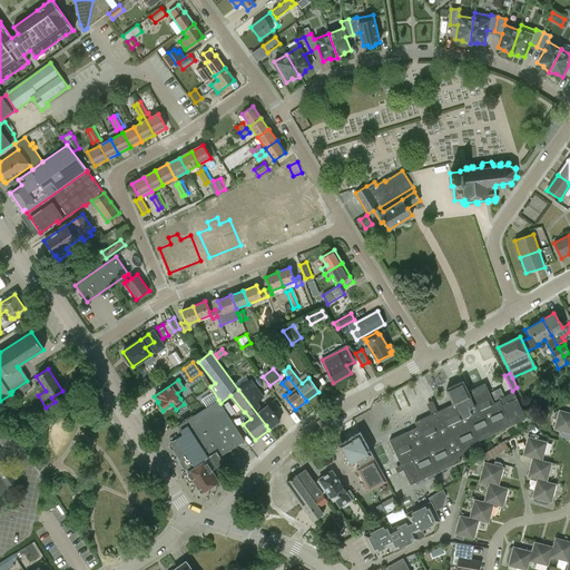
[(238,390),(266,425),(268,430),(281,421),(268,405),(262,410),(256,402),(263,396),(251,380),(238,389),(238,390)]
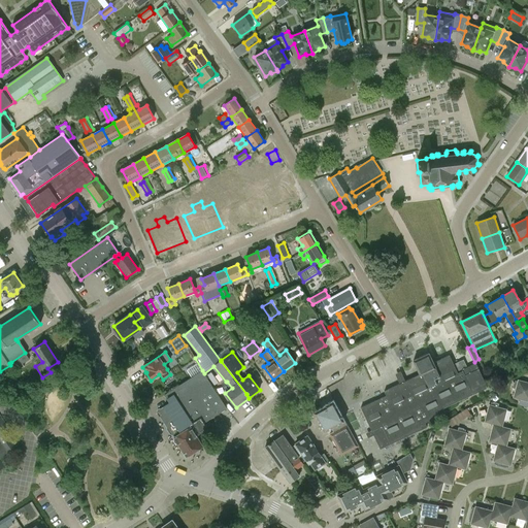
[(25,353),(11,362),(18,370),(24,366),(22,364),(29,359),(25,353)]
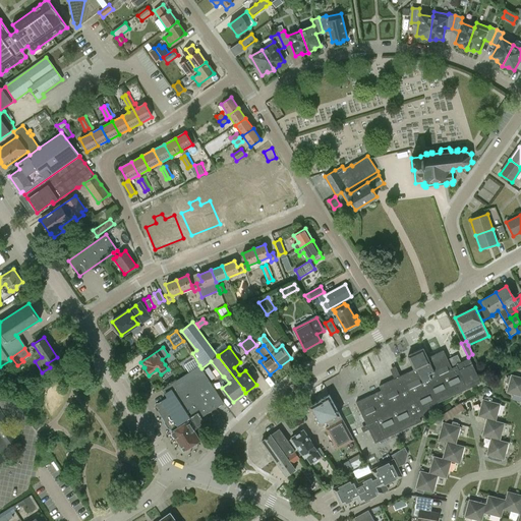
[(437,404),(467,390),(481,384),(470,359),(461,363),(457,355),(448,360),(443,351),(427,358),(423,349),(408,356),(414,369),(380,386),(382,391),(356,403),(374,444),(421,421),(419,417),(439,408),(437,404)]
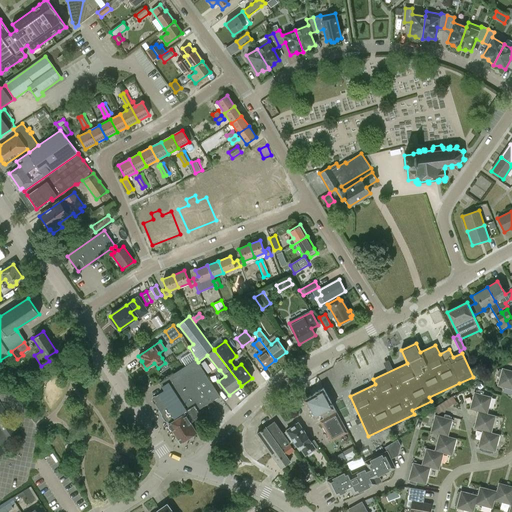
[(198,362),(196,359),(159,382),(165,390),(153,398),(153,399),(156,404),(157,404),(159,407),(159,408),(162,413),(165,414),(168,419),(168,421),(168,422),(183,413),(182,410),(198,400),(199,402),(216,390),(198,362)]
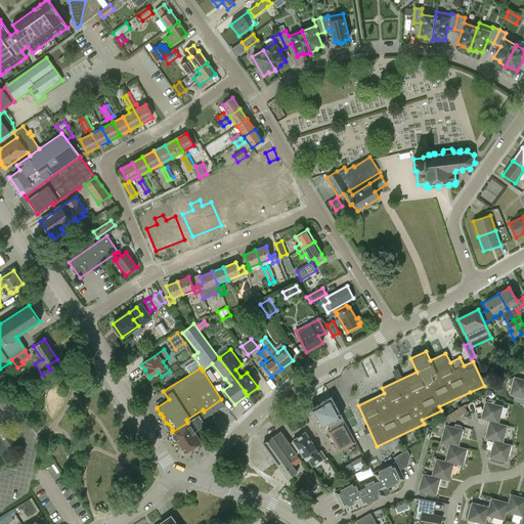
[(395,370),(399,379),(405,377),(401,367),(395,370)]
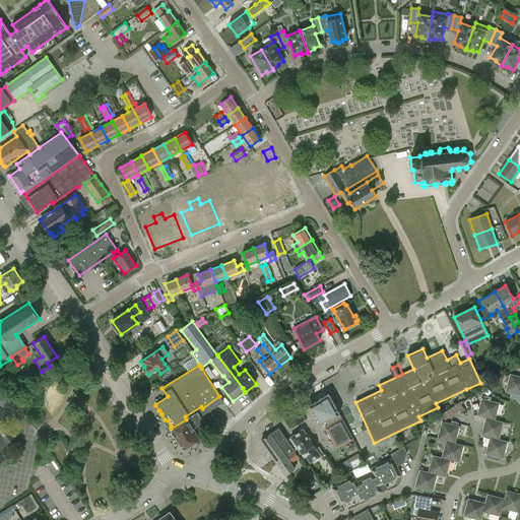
[(519,395),(519,376),(510,374),(509,377),(506,377),(504,382),(507,383),(505,392),(519,395)]
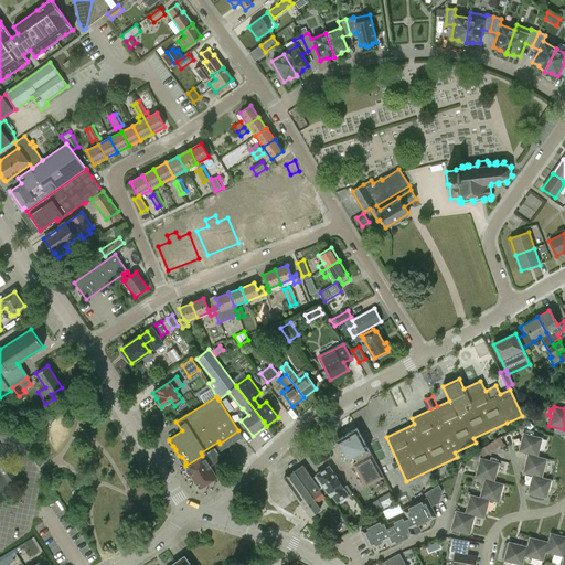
[(383,477),(373,458),(356,428),(348,434),(348,435),(336,441),(347,462),(354,458),(359,466),(354,468),(365,487),(383,477)]
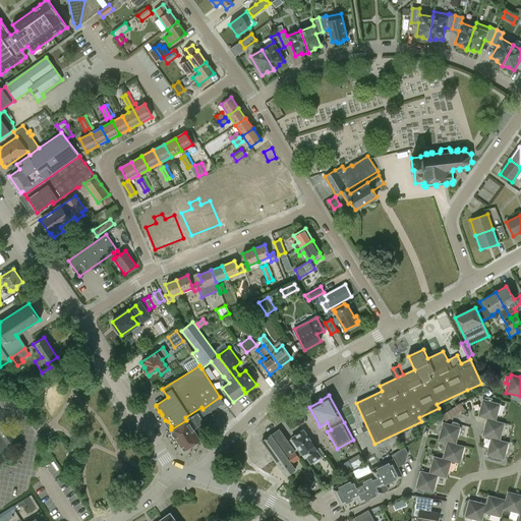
[(171,429),(172,430),(172,431),(172,435),(173,437),(175,438),(182,449),(185,450),(199,441),(193,429),(205,422),(201,417),(224,403),(220,397),(203,409),(201,407),(185,417),(186,420),(171,429)]
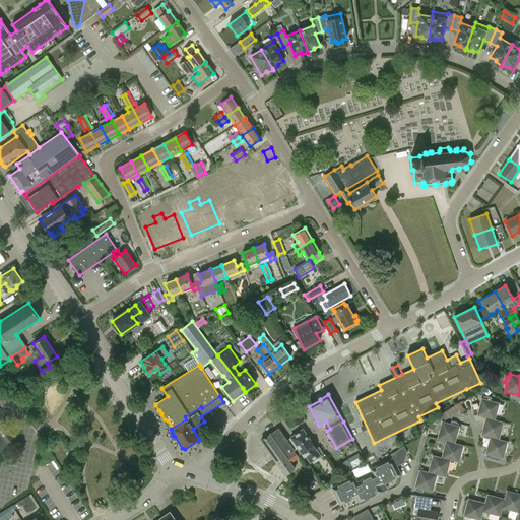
[(481,398),(476,415),(485,417),(490,419),(490,418),(495,419),(500,403),(491,400),(491,397),(485,396),(484,399),(481,398)]
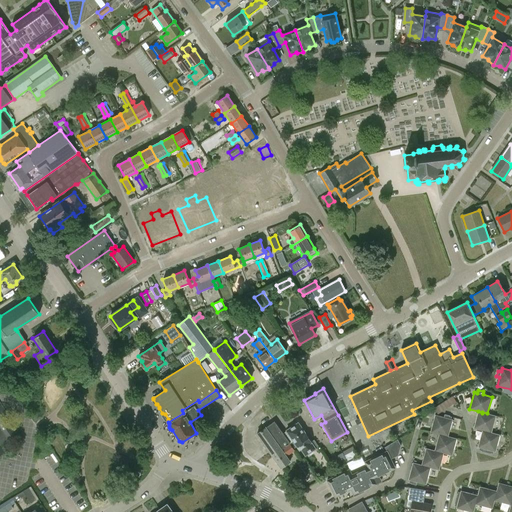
[(434,408),(438,414),(456,402),(452,396),(434,408)]
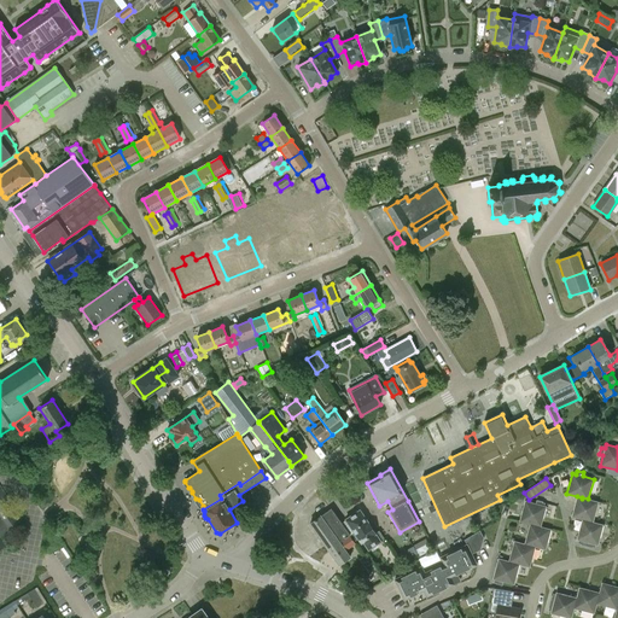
[(21,520),(0,489),(0,548),(7,543),(0,534),(21,520)]
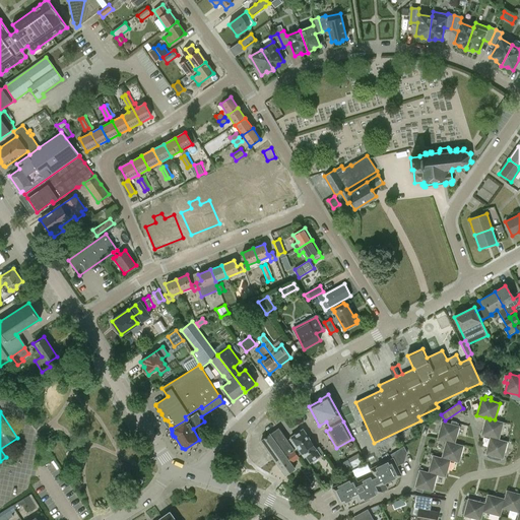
[(490,419),(485,417),(480,435),(490,438),(494,439),(495,438),(499,439),(504,423),(495,419),(490,418),(490,419)]
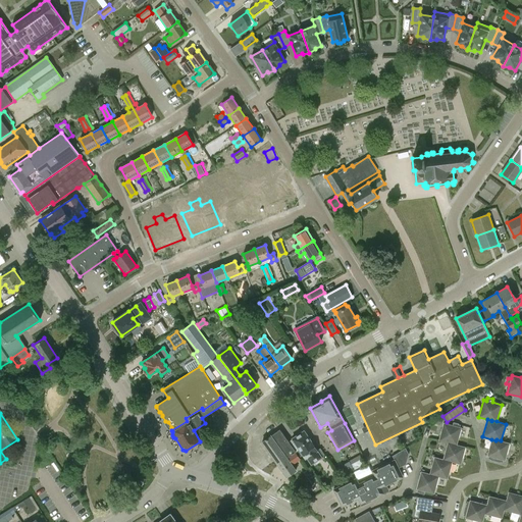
[(453,422),(452,425),(444,423),(438,440),(447,442),(452,444),(457,445),(461,427),(458,426),(458,424),(453,422)]
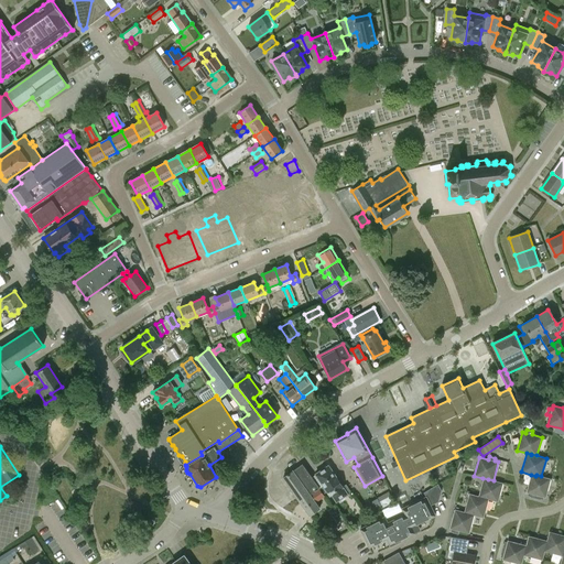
[(321,486),(320,488),(302,464),(289,473),(288,470),(283,473),(285,476),(282,478),(310,516),(320,508),(315,502),(325,497),(323,495),(326,492),(321,486)]
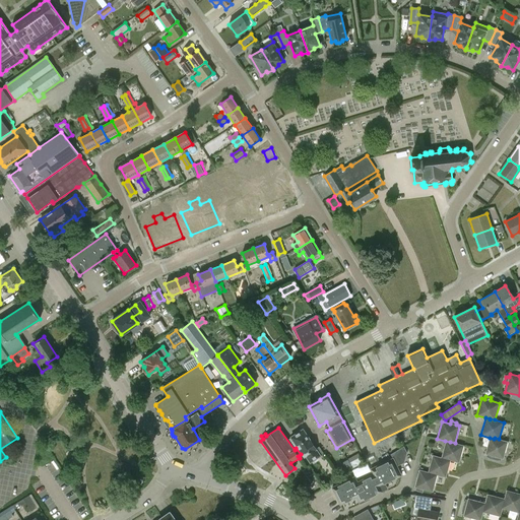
[(316,450),(310,441),(310,442),(303,431),(291,438),(304,457),(306,455),(311,462),(321,455),(323,454),(319,448),(316,450)]
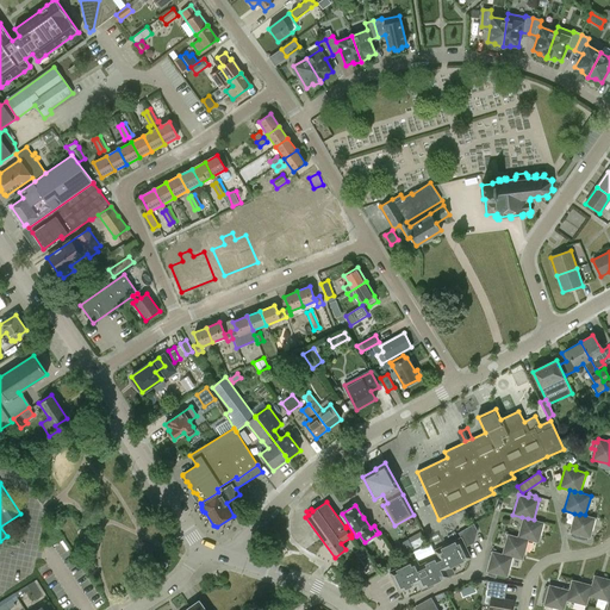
[(572,537),(578,539),(579,536),(585,537),(590,539),(596,518),(585,515),(580,514),(579,515),(574,514),(568,533),(573,534),(572,537)]
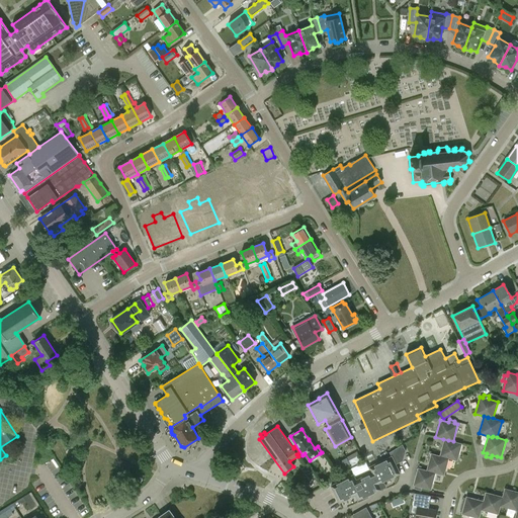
[(448,440),(443,439),(439,455),(444,457),(448,458),(457,461),(461,443),(453,441),(448,440)]
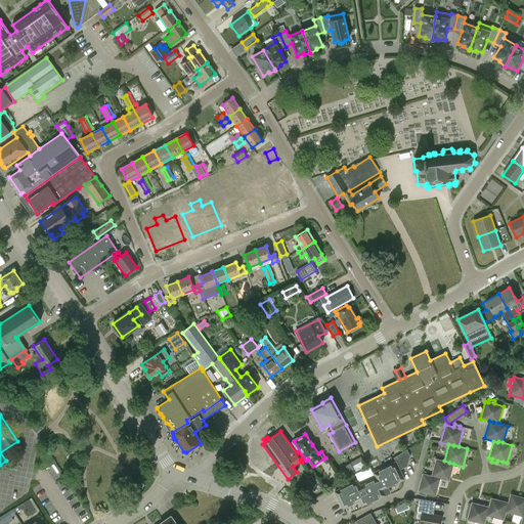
[(357,480),(335,491),(343,509),(359,500),(362,506),(385,495),(382,489),(404,479),(400,470),(407,466),(405,463),(402,456),(405,454),(404,451),(394,457),(396,462),(374,473),(376,478),(360,486),(357,480)]
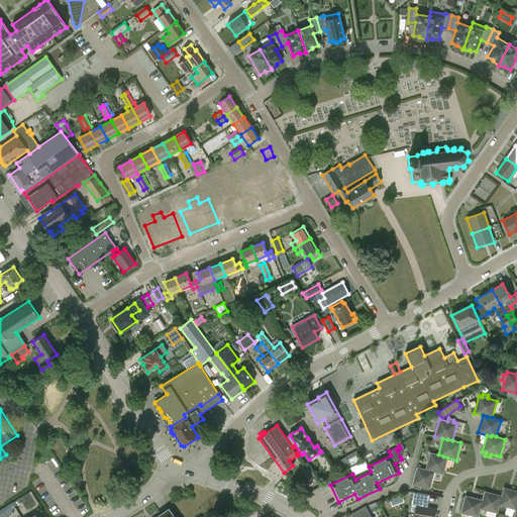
[(429,452),(425,470),(430,471),(429,472),(434,473),(443,475),(447,457),(443,456),(438,454),(429,452)]
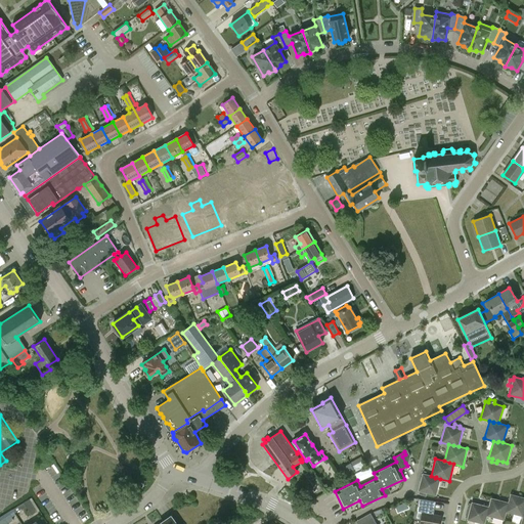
[(362,461),(352,466),(355,472),(365,466),(362,461)]
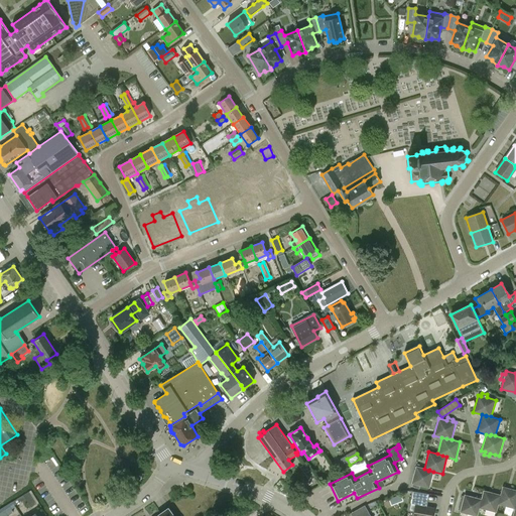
[(339,460),(332,463),(337,472),(350,465),(347,459),(340,463),(339,460)]
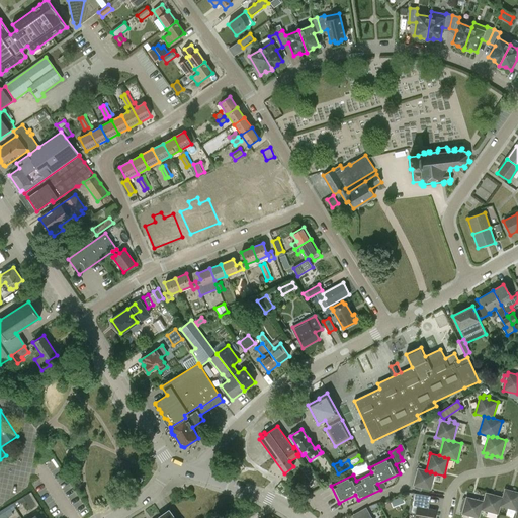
[(307,464),(301,468),(307,476),(312,471),(307,464)]
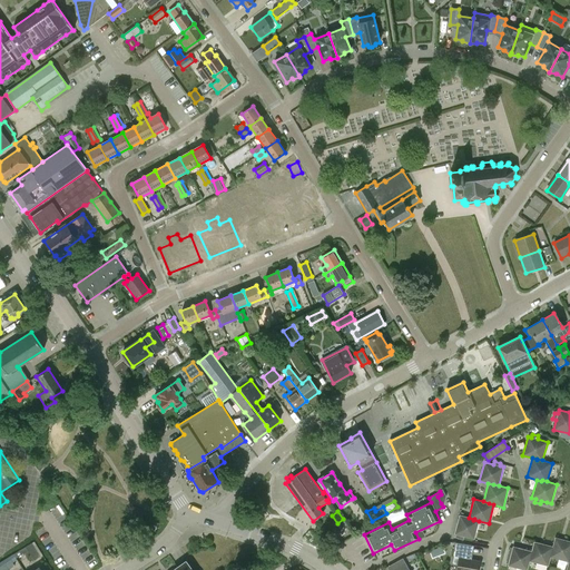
[(473,540),(479,521),(473,520),(474,519),(469,518),(459,514),(454,534),(458,536),(457,539),(463,540),(464,537),(473,540)]
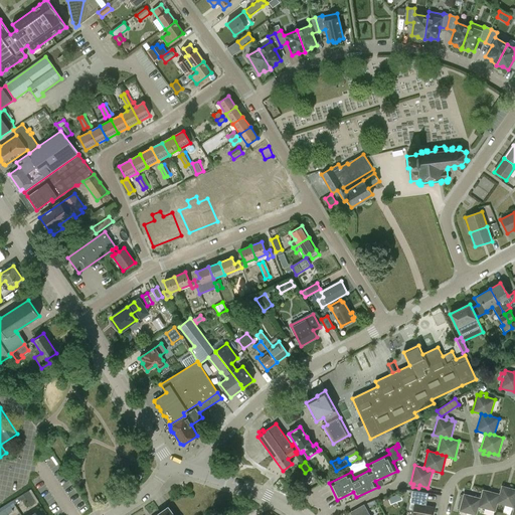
[(497,504),(513,508),(514,503),(514,489),(501,485),(499,494),(498,498),(498,499),(497,504)]
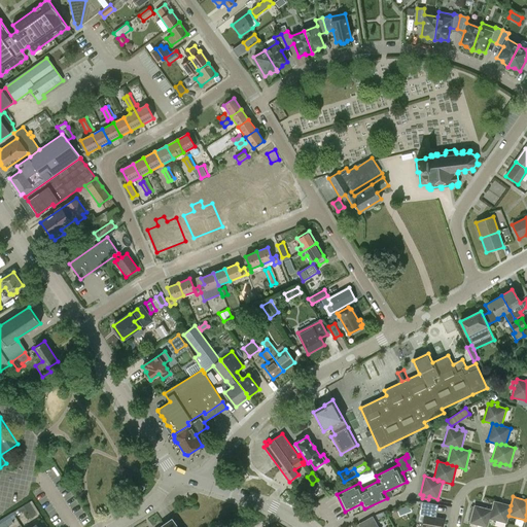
[(493,500),(491,510),(490,514),(491,515),(489,519),(506,524),(508,516),(510,511),(510,510),(511,505),(493,500)]
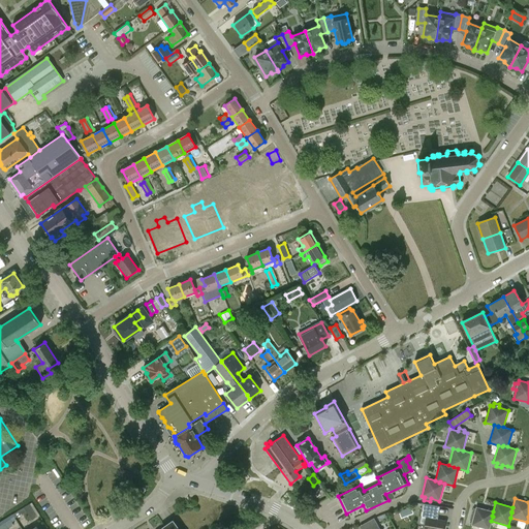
[(14,518),(26,511),(31,520),(37,517),(29,504),(24,507),(12,515),(14,518)]
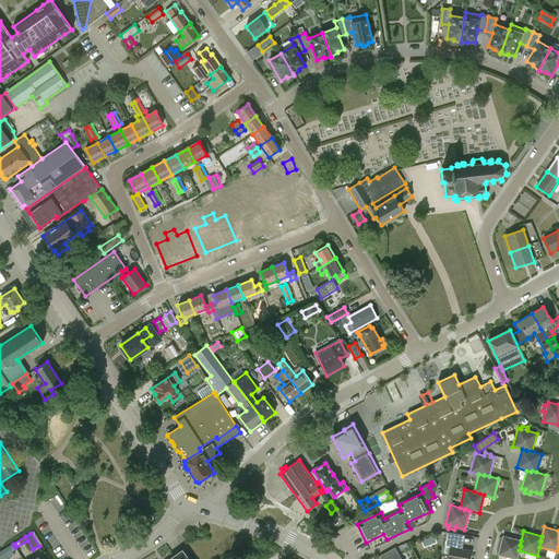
[(464,535),(447,533),(443,552),(449,554),(448,558),(468,558),(470,550),(462,549),(464,535)]
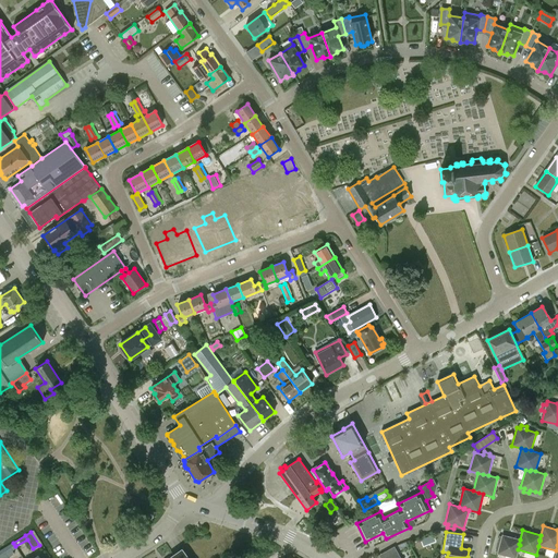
[(433,534),(421,540),(423,546),(436,542),(433,534)]
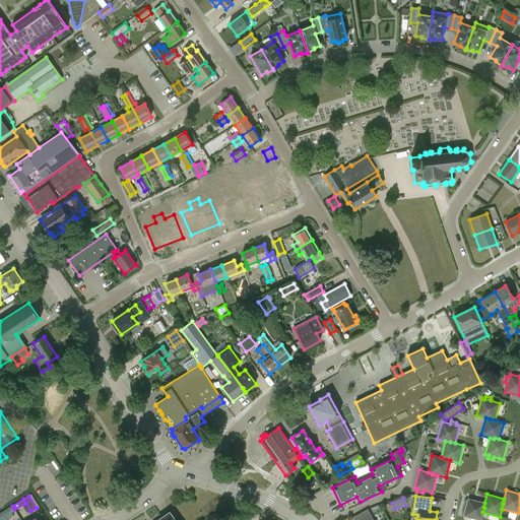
[(464,501),(462,507),(465,507),(464,513),(463,516),(476,519),(480,519),(482,512),(484,508),(483,507),(484,503),(467,498),(466,502),(464,501)]
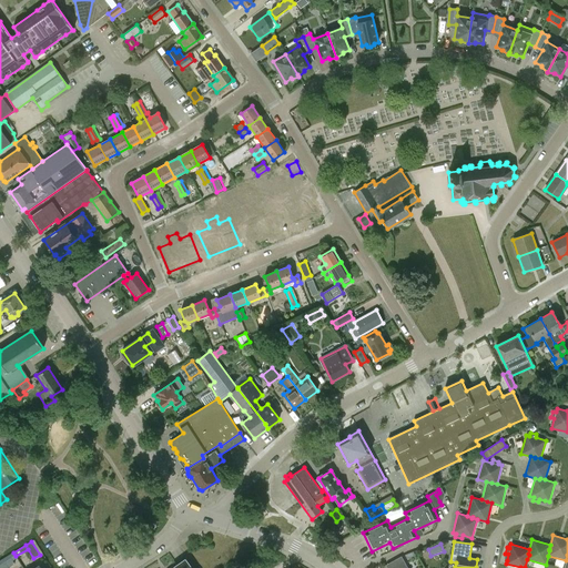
[(407,567),(401,556),(385,565),(386,567),(407,567)]
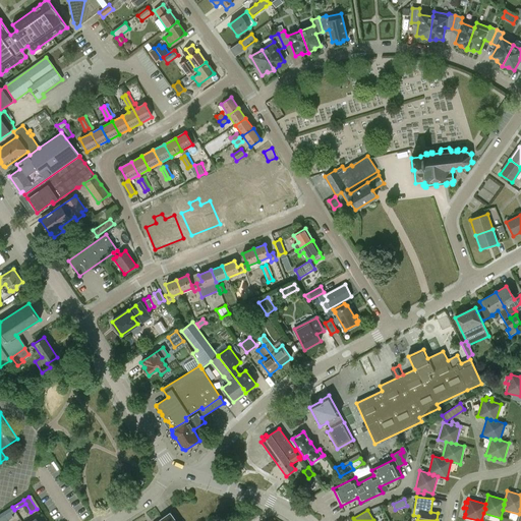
[(5,514),(8,520),(13,517),(9,511),(5,514)]
